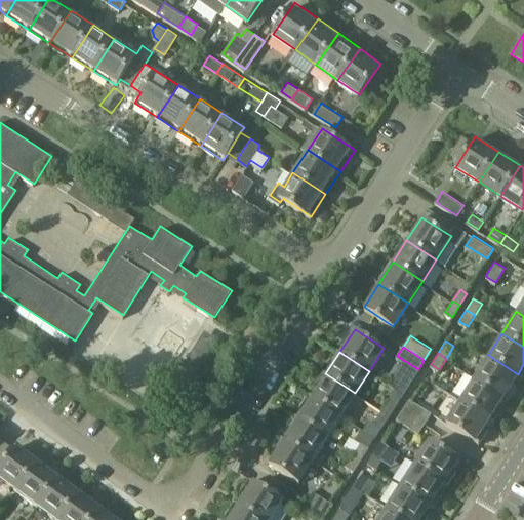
[(504,396),(518,374),(488,355),(474,376),(504,396)]
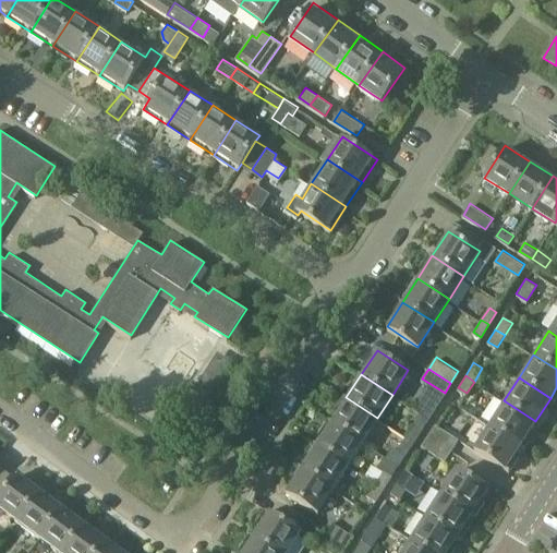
[(423,396),(416,407),(430,415),(436,405),(423,396)]
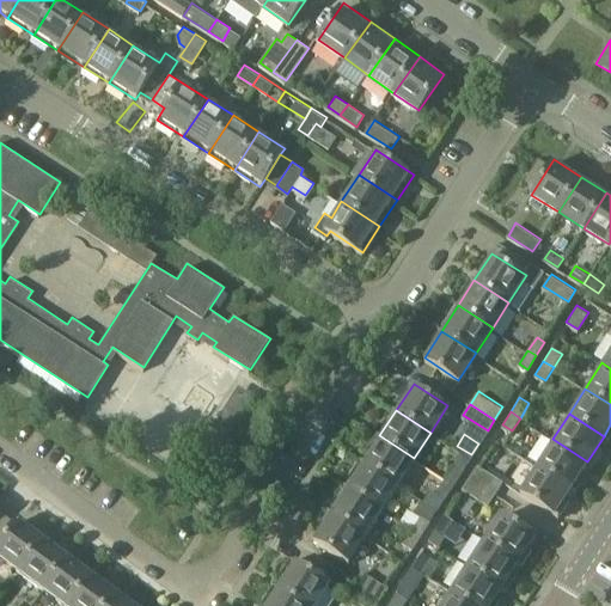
[(398,483),(414,458),(379,435),(364,461),(398,483)]
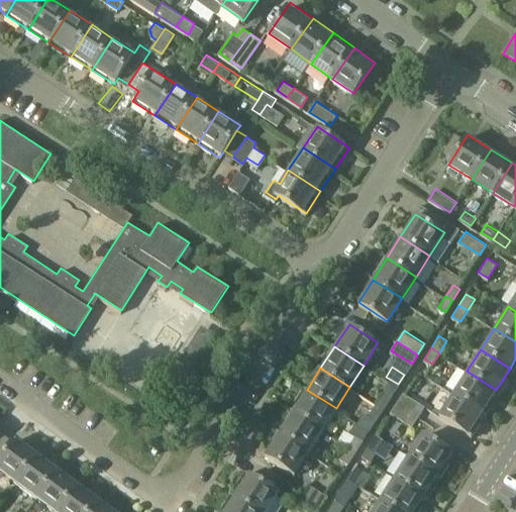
[(483,411),(496,390),(467,371),(452,393),(483,411)]
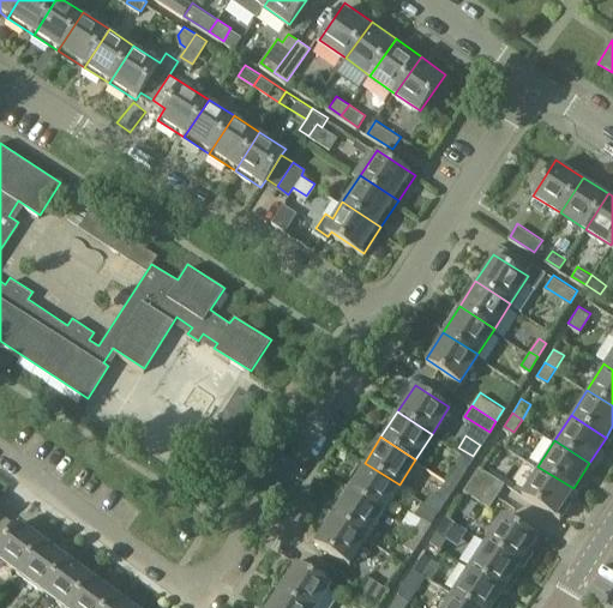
[(383,510),(400,485),(365,463),(354,480),(349,488),(383,510)]
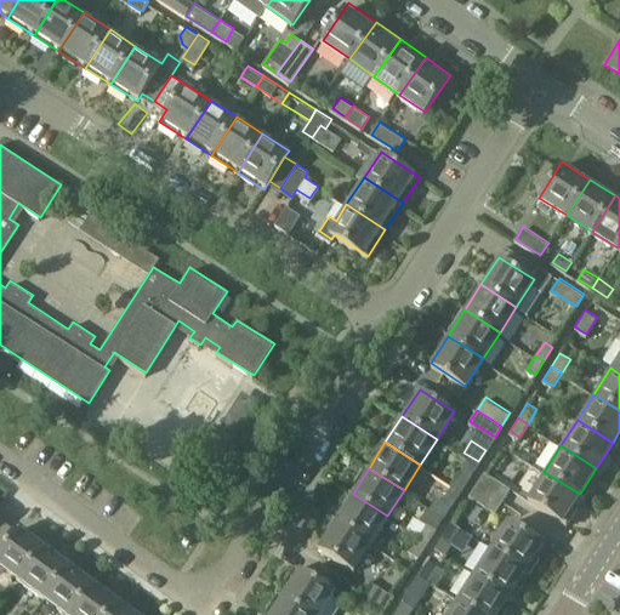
[(450,484),(460,490),(470,477),(460,471),(450,484)]
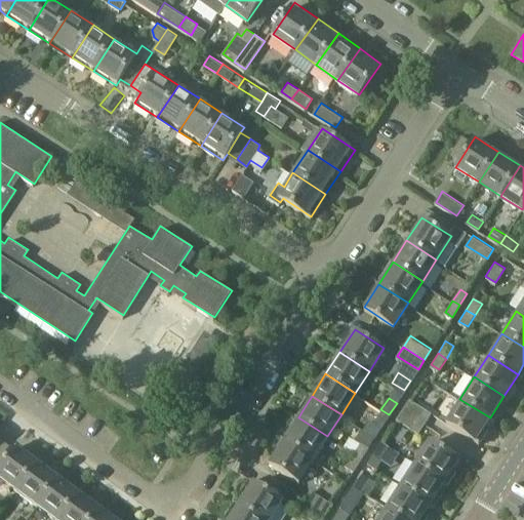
[(402,408),(425,422),(431,412),(409,398),(402,408)]
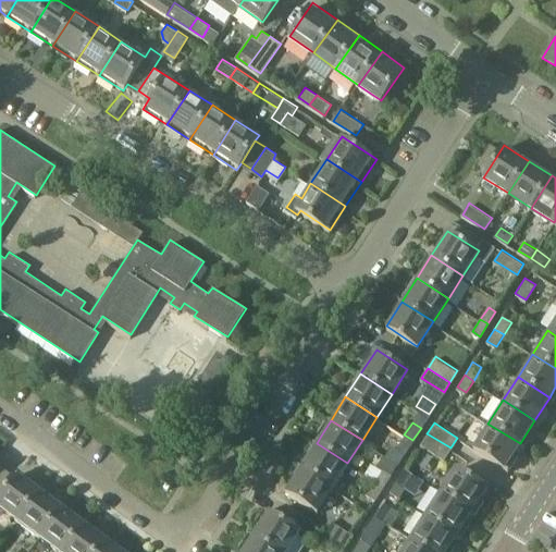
[(504,468),(520,443),(487,424),(472,448),(504,468)]
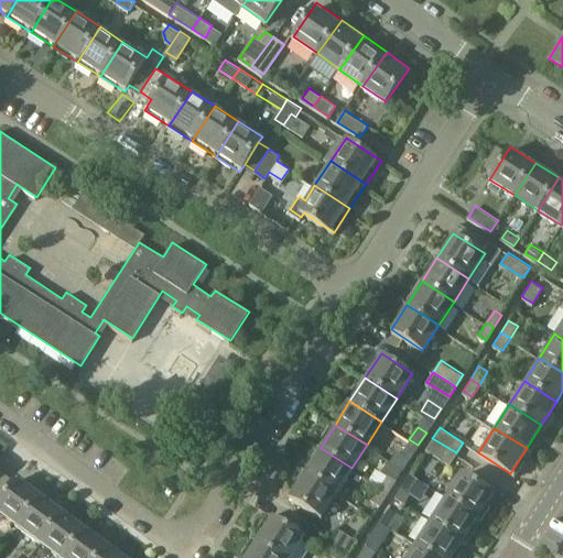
[(450,462),(456,452),(432,438),(426,448),(450,462)]
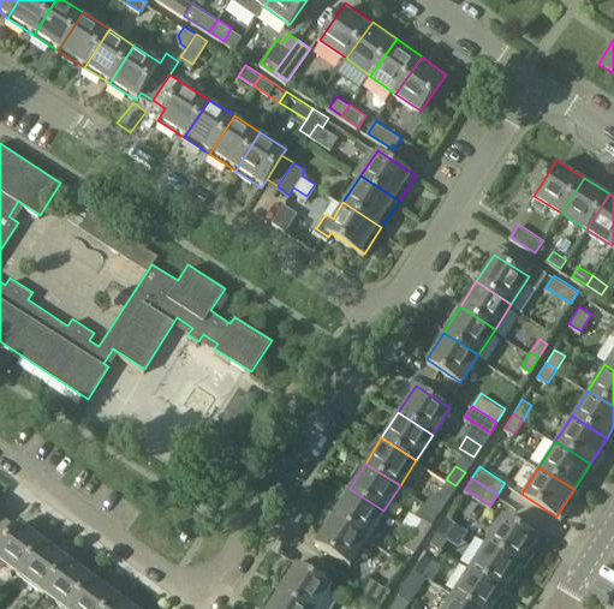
[(447,499),(455,485),(446,479),(437,493),(447,499)]
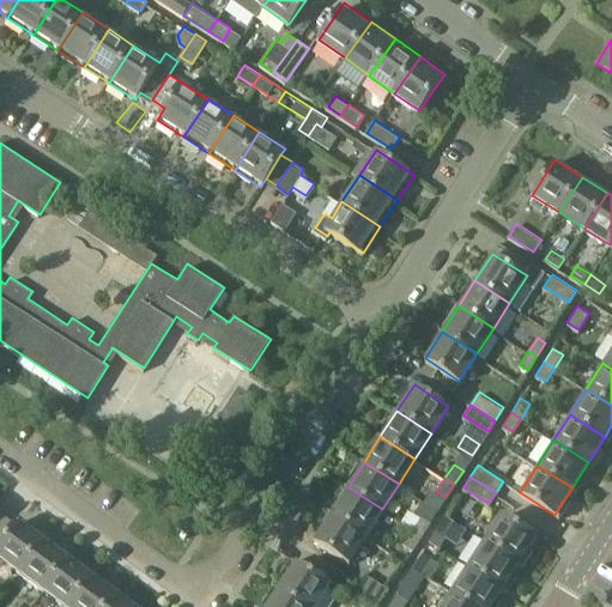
[(365,535),(382,509),(349,487),(332,514),(365,535)]
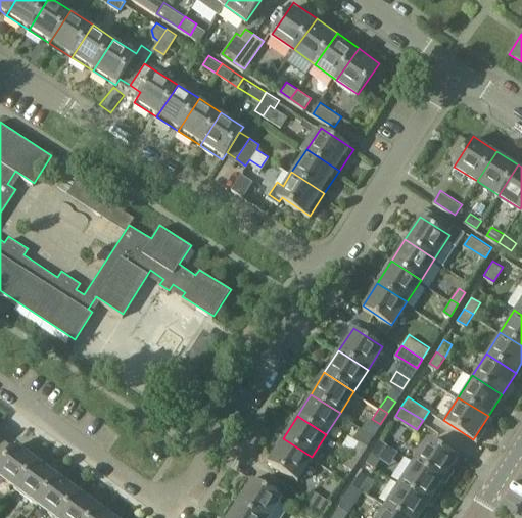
[(297,479),(312,457),(283,438),(269,461),(297,479)]
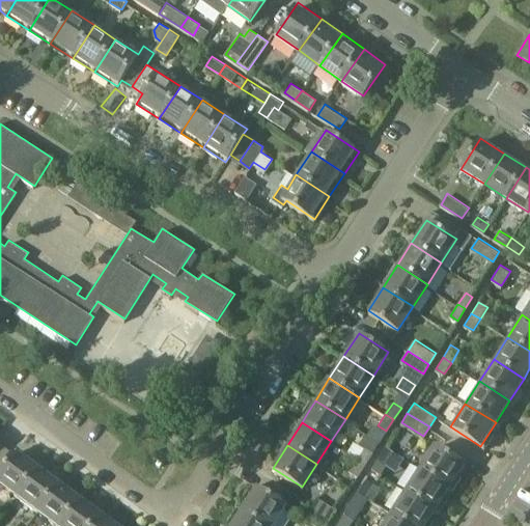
[(420,468),(449,487),(457,473),(464,464),(435,445),(420,468)]
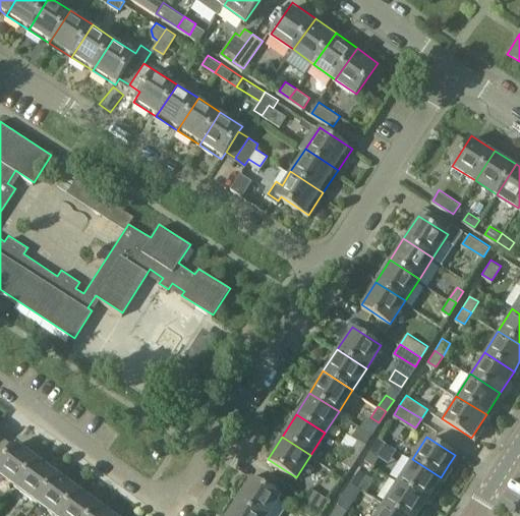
[(380,453),(386,443),(379,438),(371,448),(380,453)]
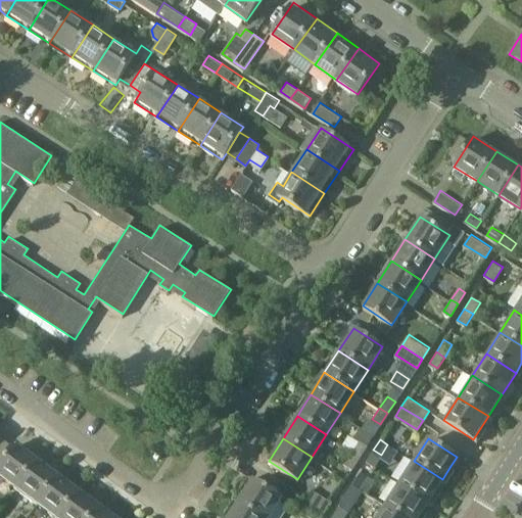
[(352,452),(360,457),(367,444),(360,440),(352,452)]
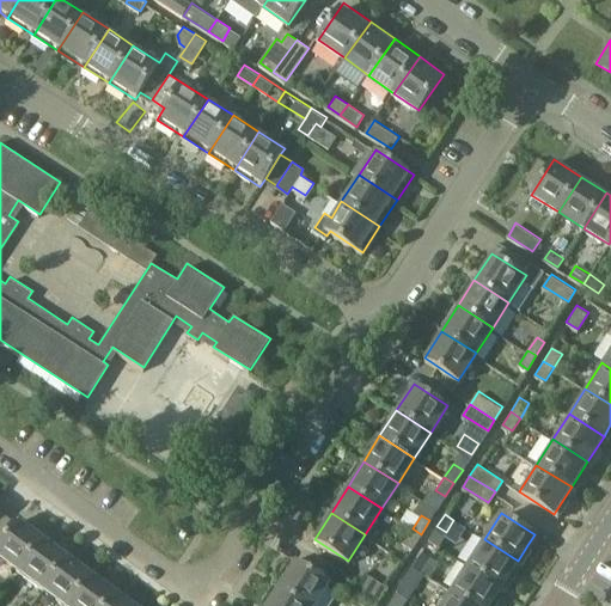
[(0,555),(19,570),(43,538),(17,519),(0,542),(0,555)]
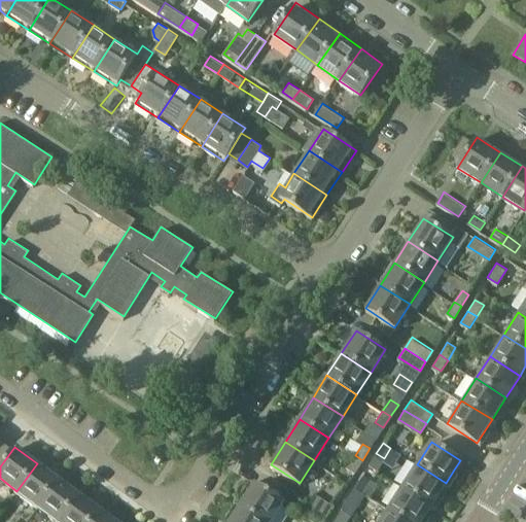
[(355,471),(362,460),(355,455),(348,465),(355,471)]
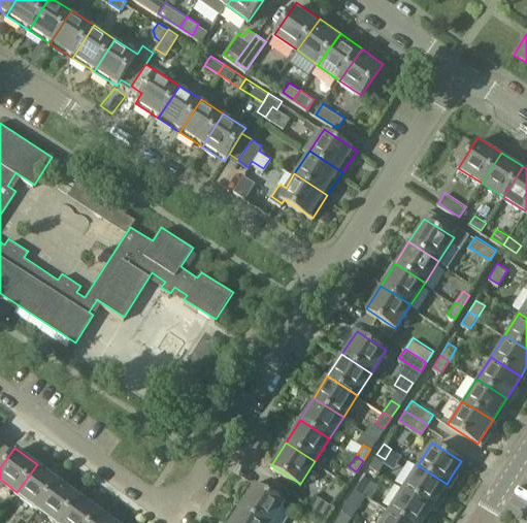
[(38,508),(58,480),(37,464),(17,492),(38,508)]
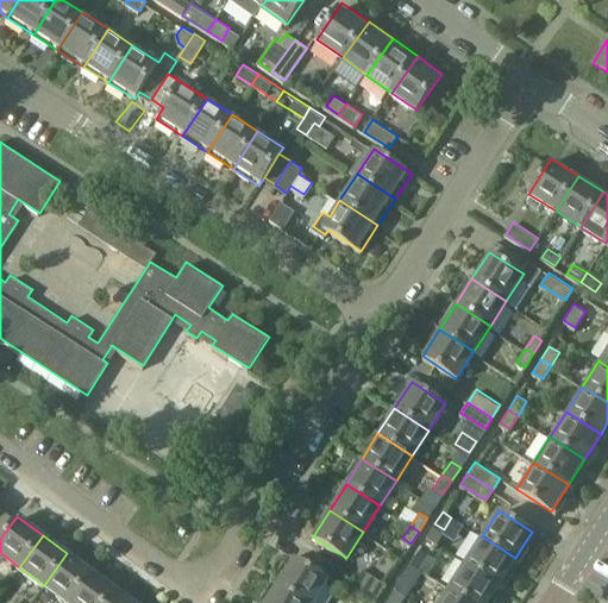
[(500,584),(515,558),(482,536),(465,561),(500,584)]
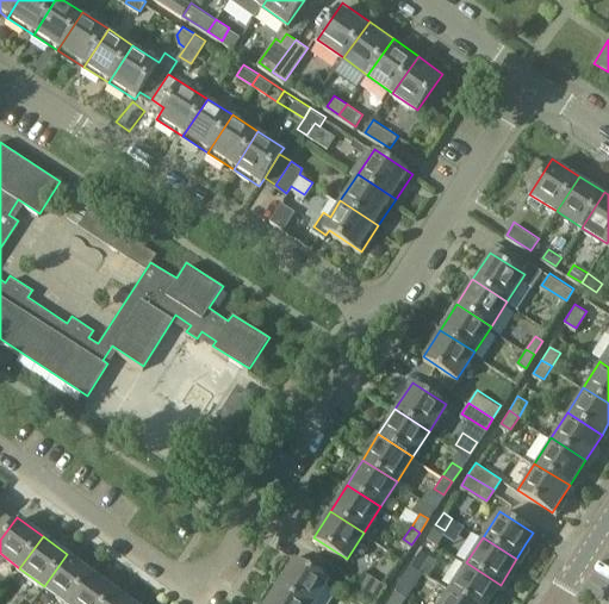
[(411,564),(420,570),(429,555),(420,549),(411,564)]
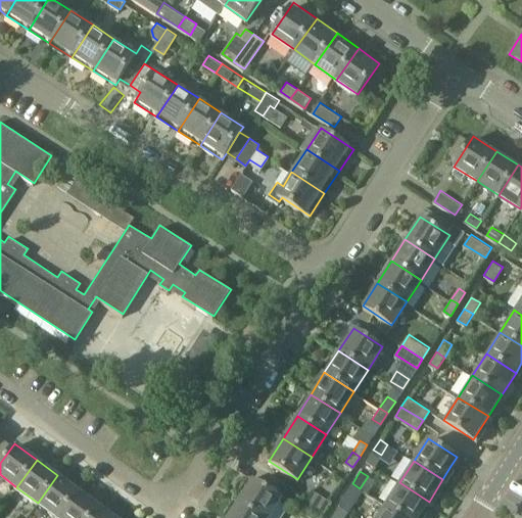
[(58,517),(79,490),(65,481),(57,475),(38,503),(58,517)]
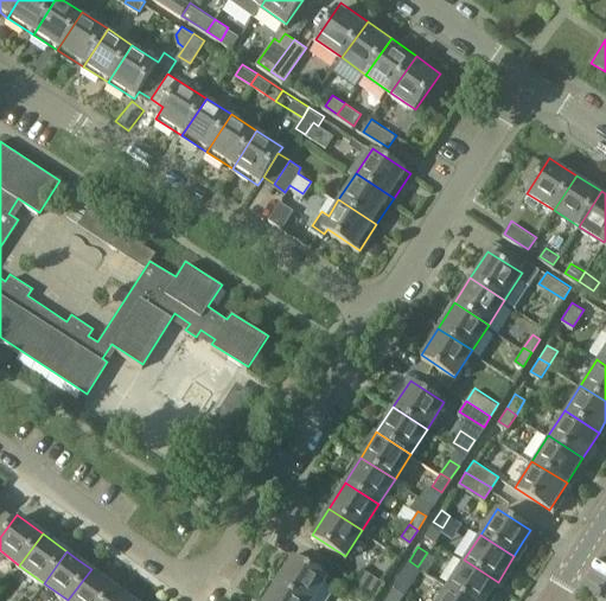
[(276,583),(304,600),(313,600),(329,579),(294,556),(276,583)]
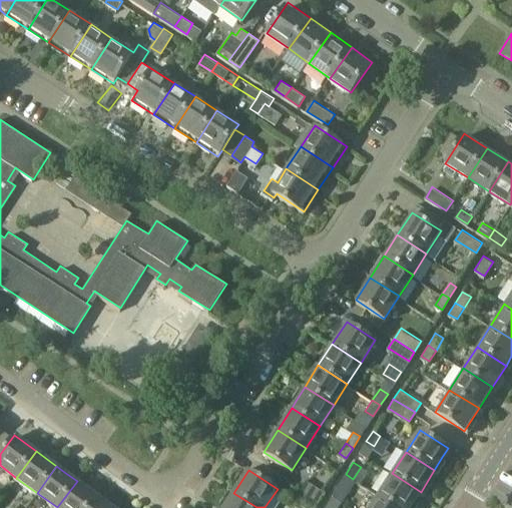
[(410,507),(416,499),(421,492),(392,473),(378,494),(399,507),(410,507)]
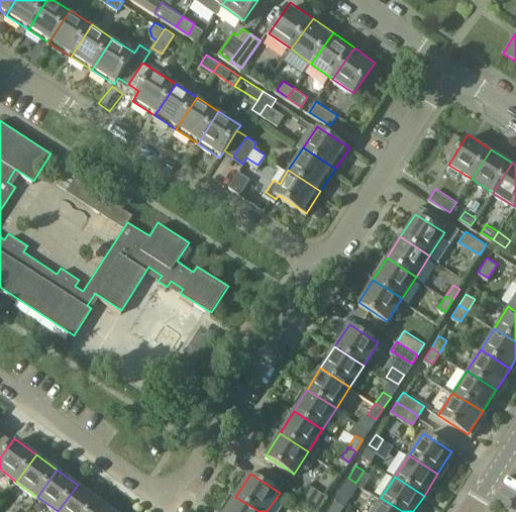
[(348,494),(355,483),(348,478),(340,489),(348,494)]
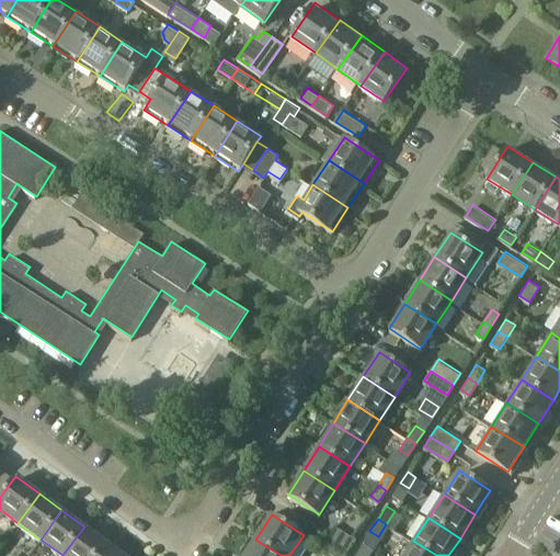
[(327,534),(349,548),(355,539),(333,524),(327,534)]
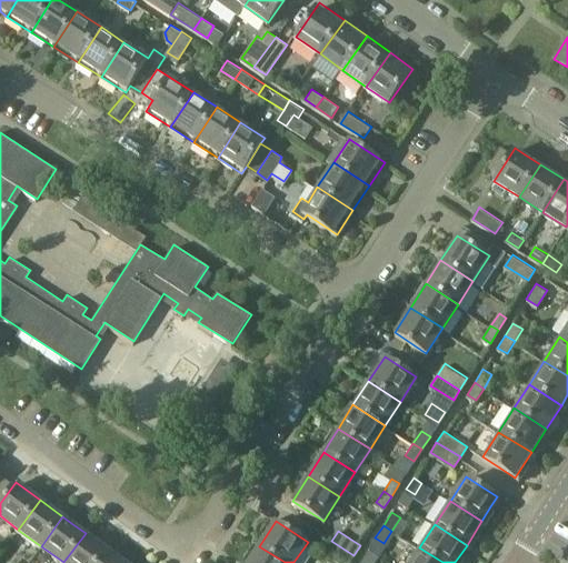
[(98,562),(109,550),(95,539),(86,533),(63,562),(98,562)]
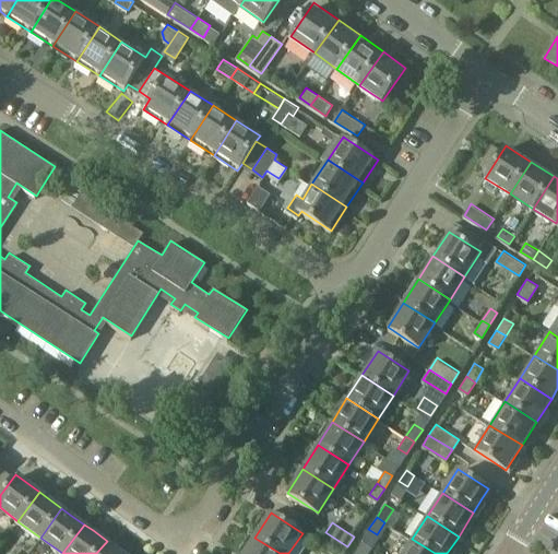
[(336,553),(342,553),(347,546),(325,532),(319,542),(336,553)]
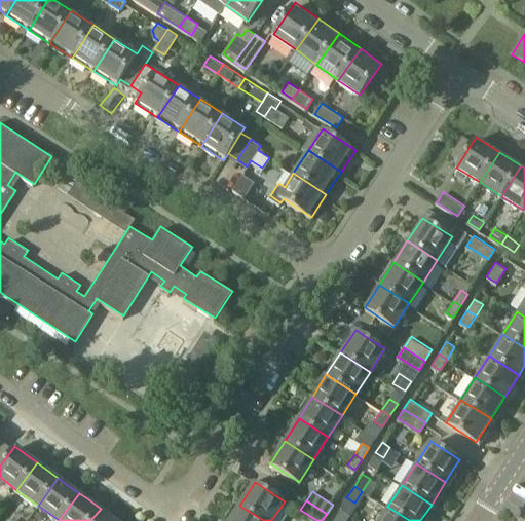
[(263,520),(239,506),(228,520),(263,520)]
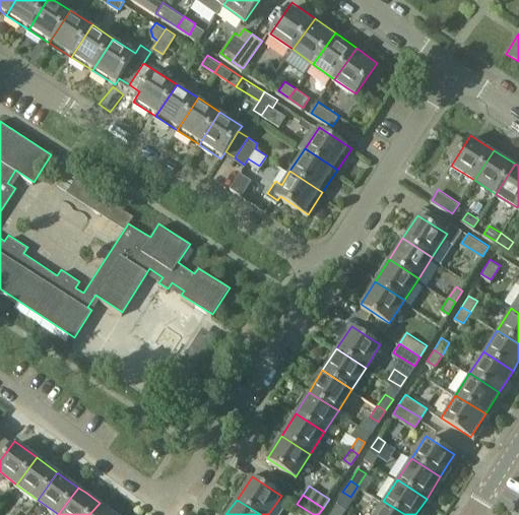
[(404,514),(383,501),(374,514),(404,514)]
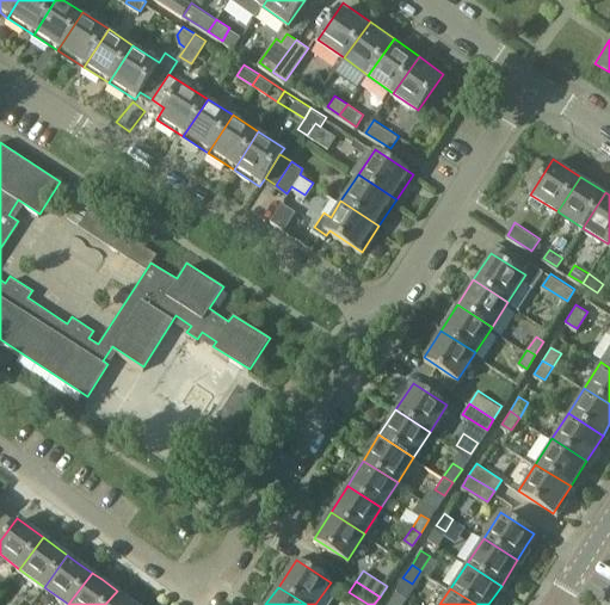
[(135,604),(125,598),(117,591),(105,604),(135,604)]
